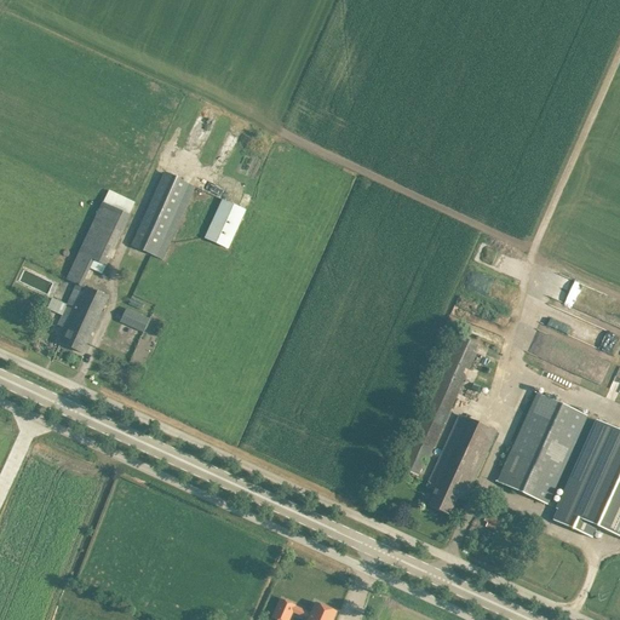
[(131,245),(162,259),(195,188),(187,184),(162,173),(131,245)]
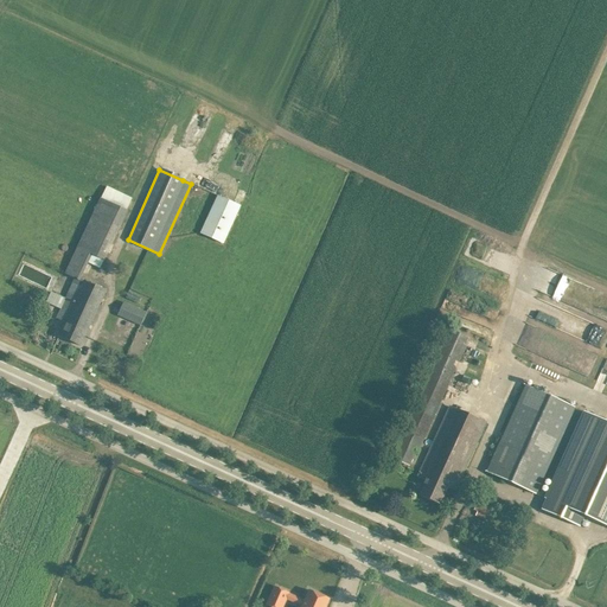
[(199,234),(223,244),(241,206),(216,196),(199,234)]
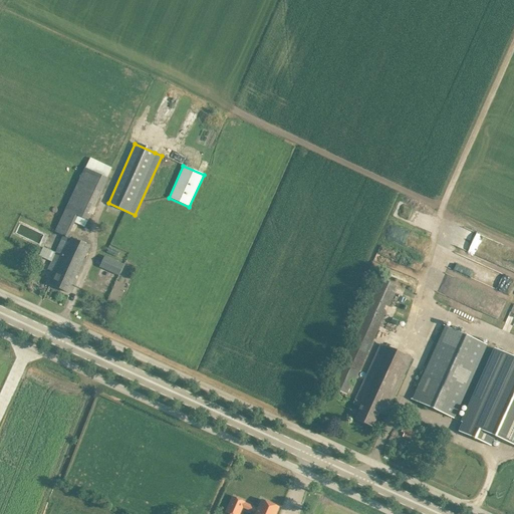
[(62,236),(52,260),(47,269),(55,272),(49,284),(67,292),(89,246),(66,236),(75,216),(86,221),(106,177),(84,167),(62,216),(54,232),(62,236)]
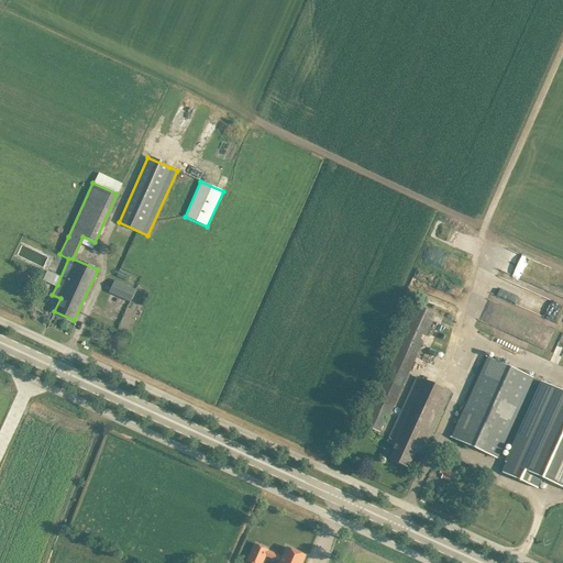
[(119,271),(117,276),(129,282),(131,276),(119,271)]
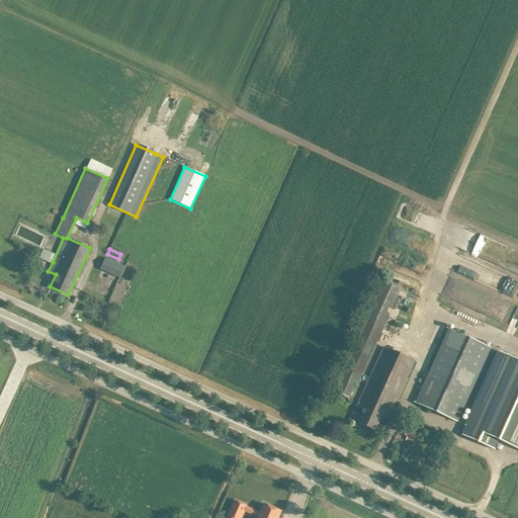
[(100,269),(120,278),(125,267),(105,258),(100,269)]
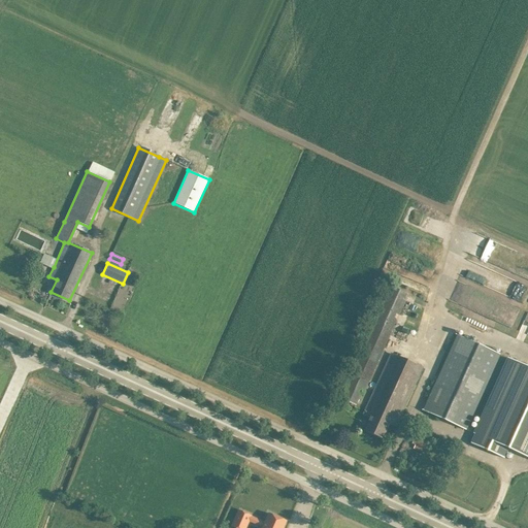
[(371,327),(345,386),(339,398),(356,406),(362,394),(363,394),(389,334),(407,294),(390,287),(371,327)]
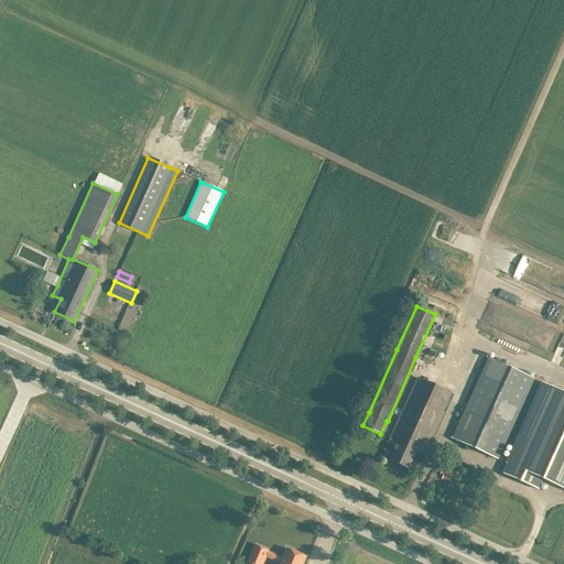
[(452,440),(497,459),(498,459),(533,379),(488,359),(452,440)]
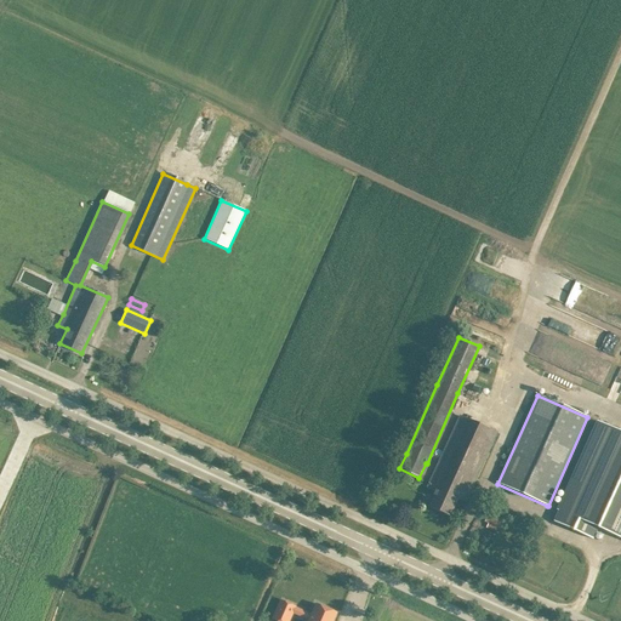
[(466,502),(485,457),(497,433),(460,416),(449,440),(433,472),(434,473),(428,485),(437,489),(428,507),(450,516),(457,499),(466,502)]
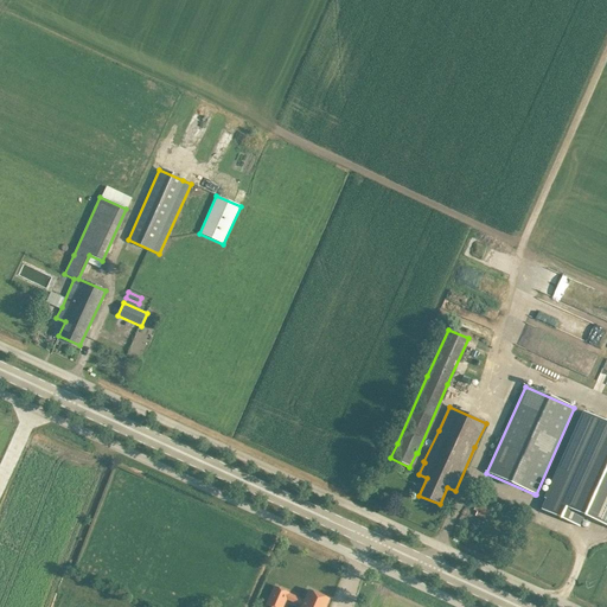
[(541,510),(579,526),(583,516),(606,526),(606,421),(585,413),(541,510)]
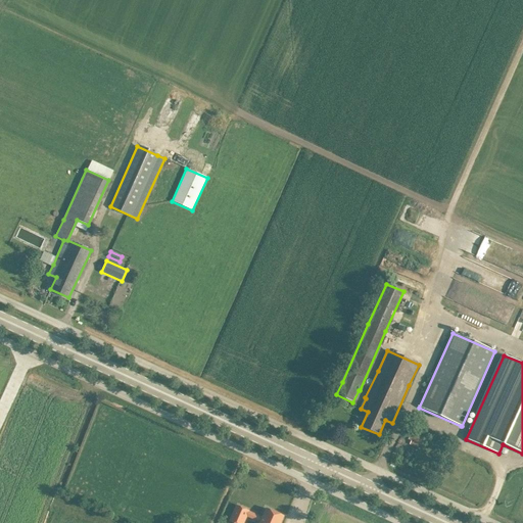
[(408,439),(419,444),(422,437),(411,432),(408,439)]
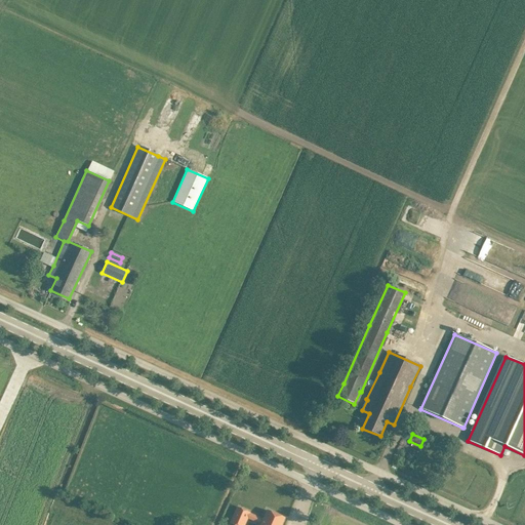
[(237,508),(233,517),(245,523),(246,523),(248,518),(249,514),(250,514),(250,513),(237,508)]
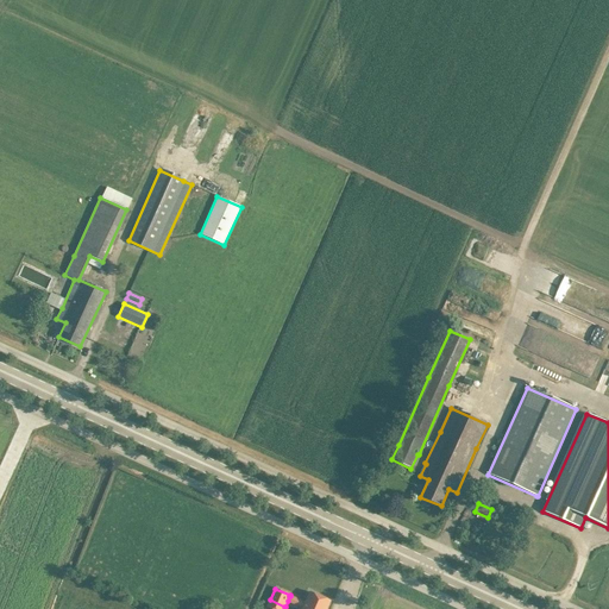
[(303,608),(302,608),(326,608),(331,601),(309,592),(306,602),(303,608)]
